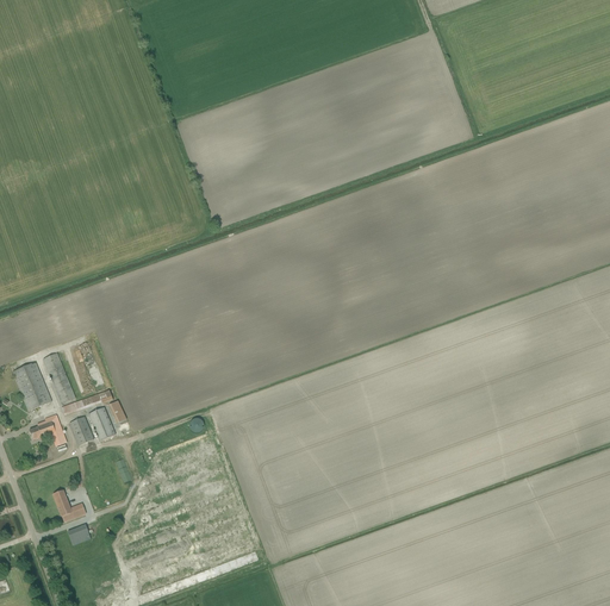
[(57,351),(43,357),(61,403),(76,397),(61,358),(62,357),(60,351),(57,353),(57,351)]
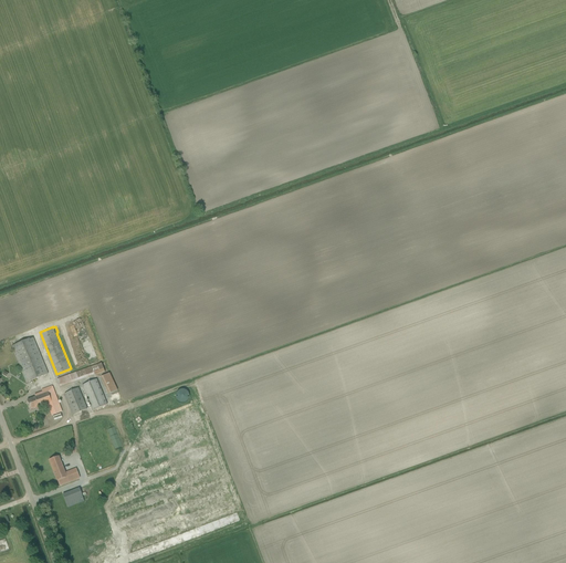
[(27,379),(48,371),(33,334),(12,343),(27,379)]
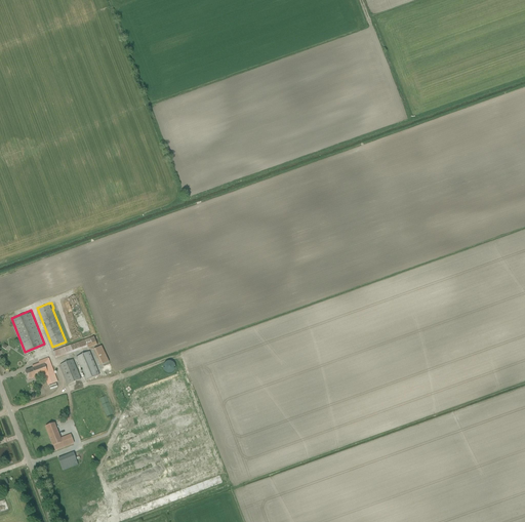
[(53,348),(55,354),(97,342),(95,334),(53,348)]
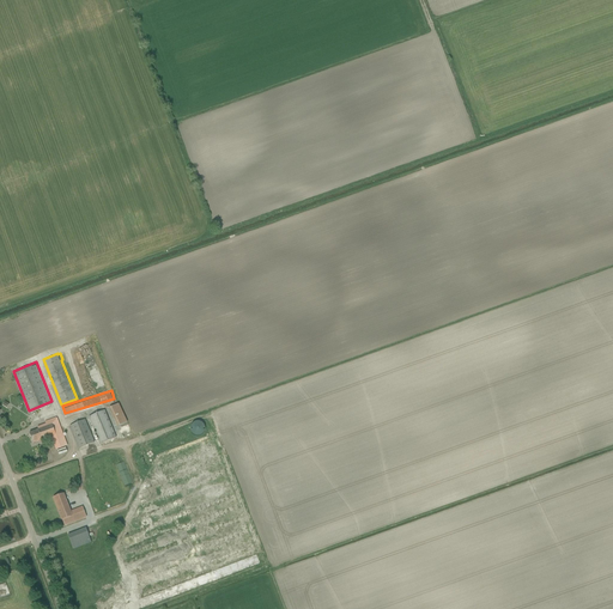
[(121,400),(110,403),(117,424),(128,420),(121,400)]
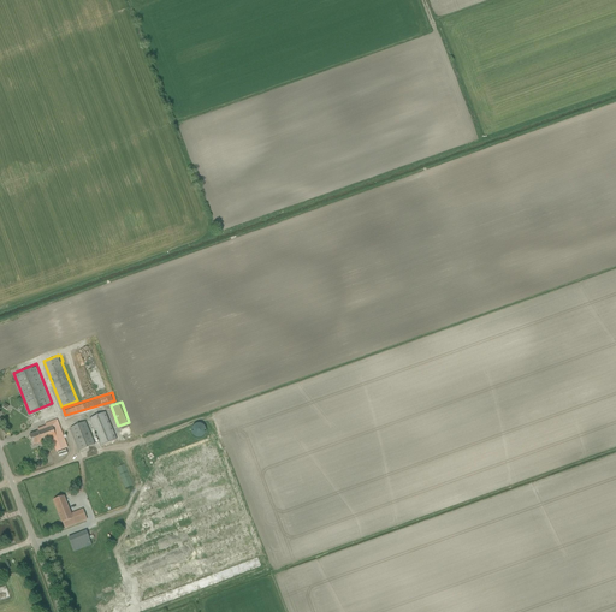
[(101,444),(117,437),(105,409),(89,416),(101,444)]
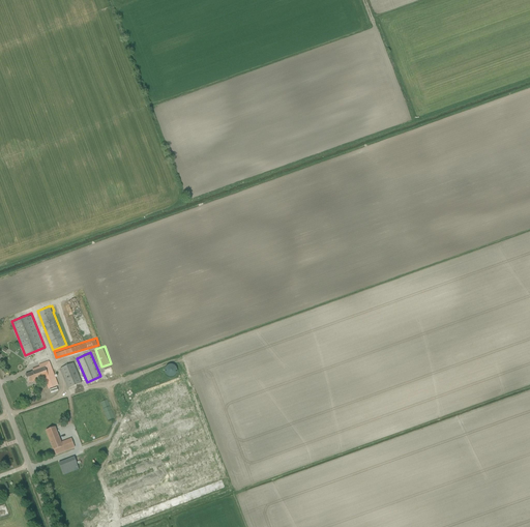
[(29,381),(43,375),(49,386),(59,383),(50,358),(38,362),(39,364),(32,367),(33,369),(26,372),(29,381)]
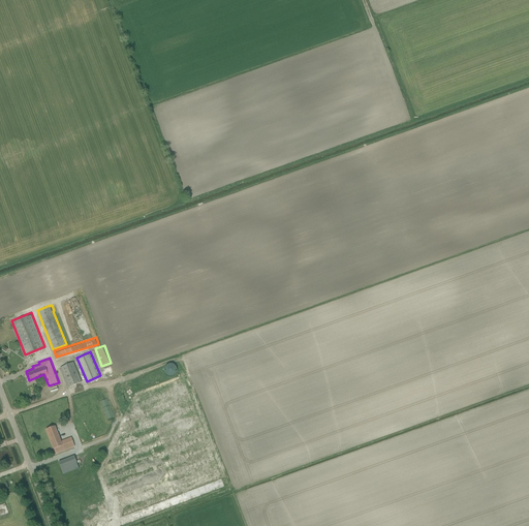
[(82,379),(73,360),(60,365),(68,385),(82,379)]
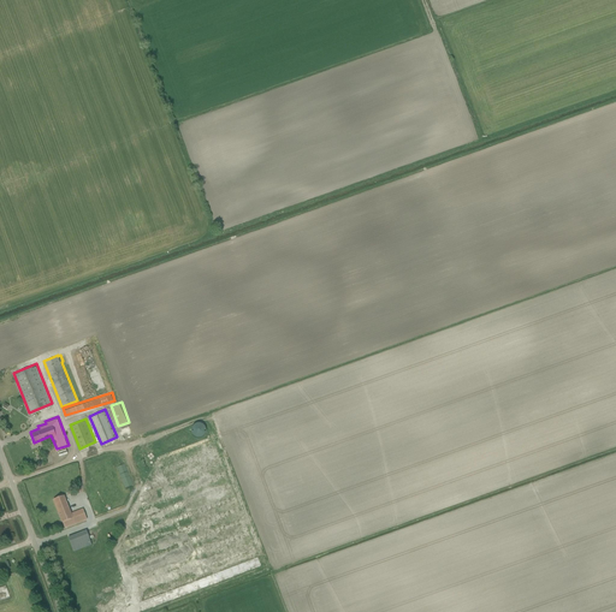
[(206,434),(207,431),(207,427),(205,426),(201,423),(197,423),(194,428),(193,433),(197,437),(203,437),(206,434)]
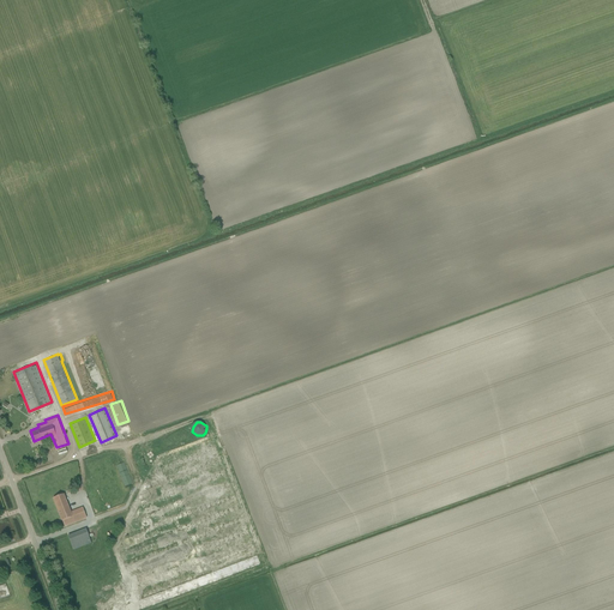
[(118,461),(124,484),(132,483),(126,459),(118,461)]
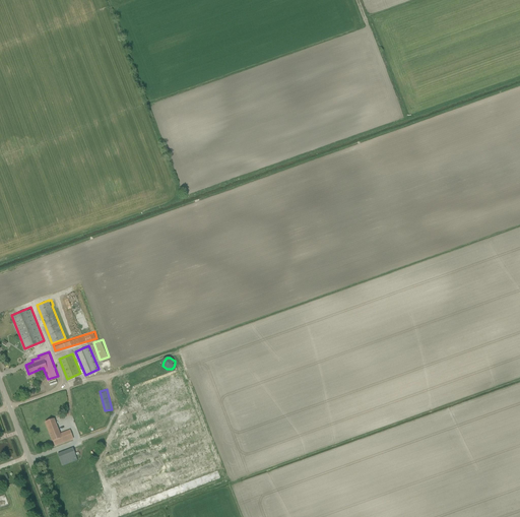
[(55,416),(50,417),(46,419),(53,439),(55,443),(73,437),(69,428),(61,432),(55,416)]
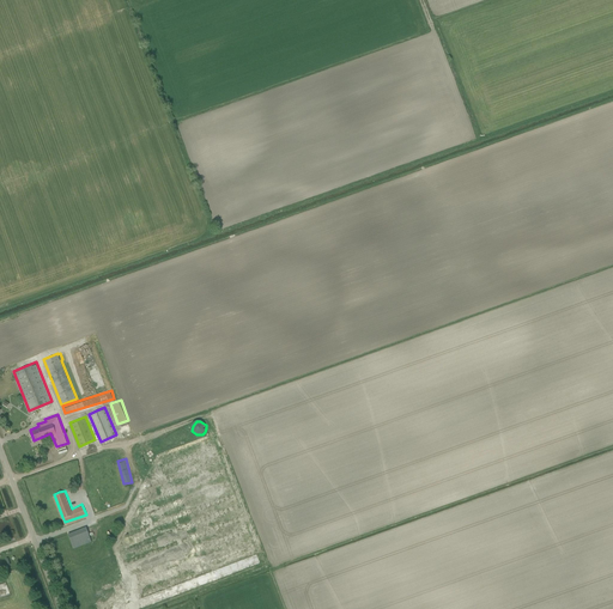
[(86,525),(67,533),(73,546),(91,540),(86,525)]
